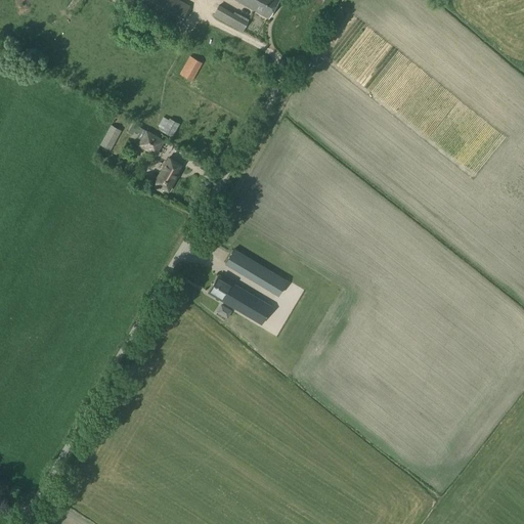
[(71,0),(66,8),(75,14),(84,0),(71,0)]
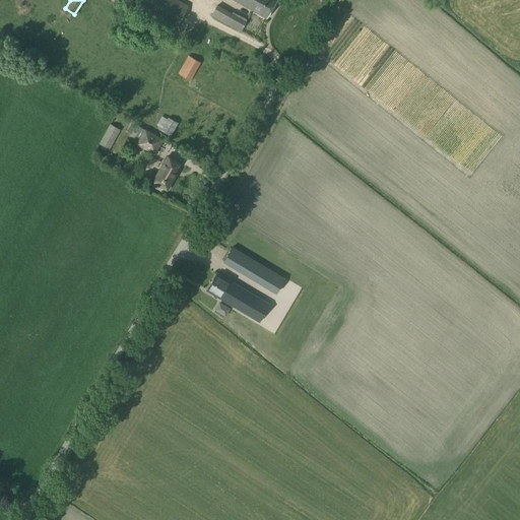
[(178,0),(119,0),(176,30),(189,6),(178,0)]
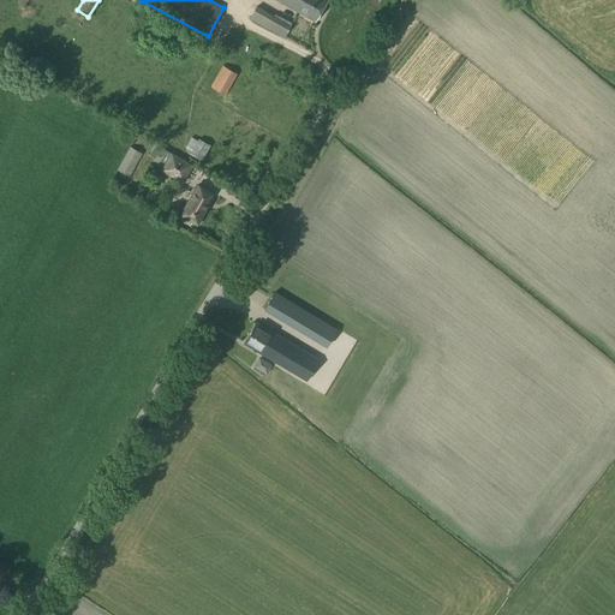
[(275,0),(315,23),(327,0),(275,0)]
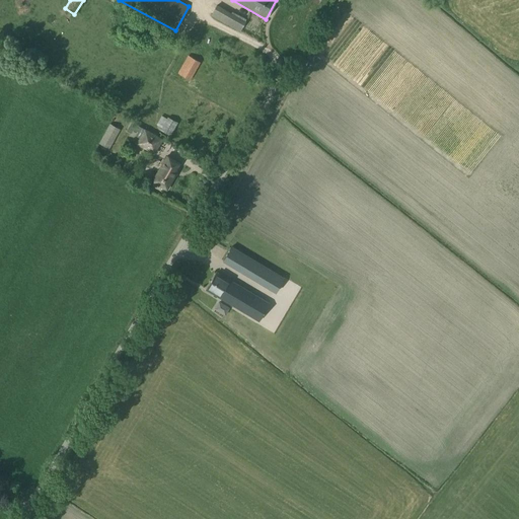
[(240,32),(246,20),(232,12),(231,13),(218,5),(211,16),(240,32)]
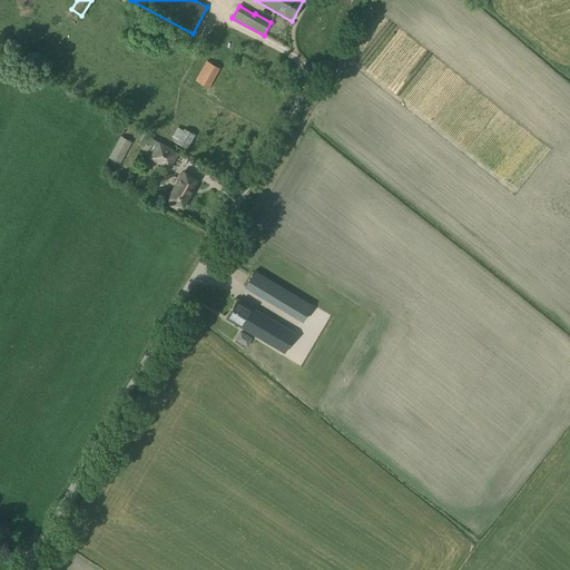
[(208,89),(219,69),(206,61),(195,81),(208,89)]
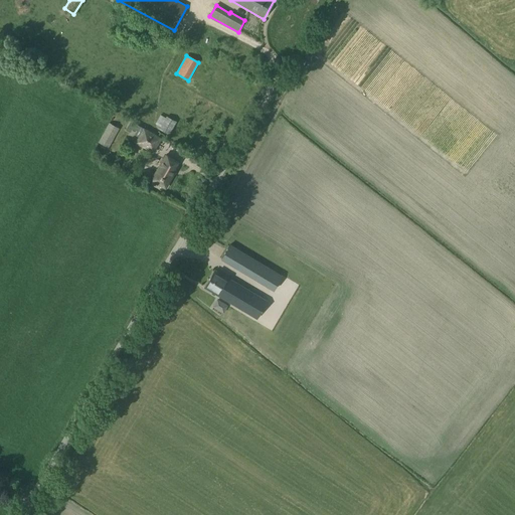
[(169,135),(176,122),(166,117),(164,120),(160,117),(156,124),(161,126),(159,130),(169,135)]
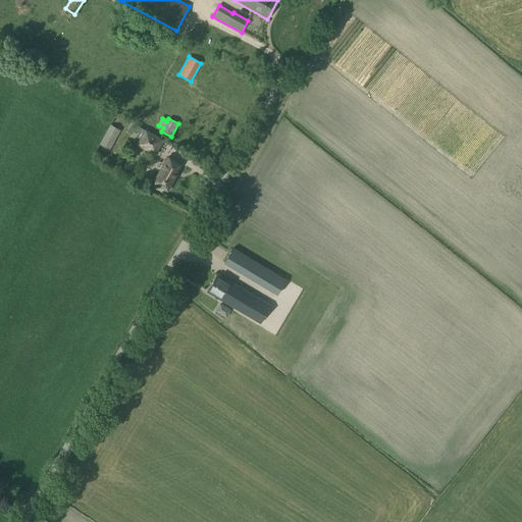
[(110,124),(99,145),(109,150),(120,131),(110,124)]
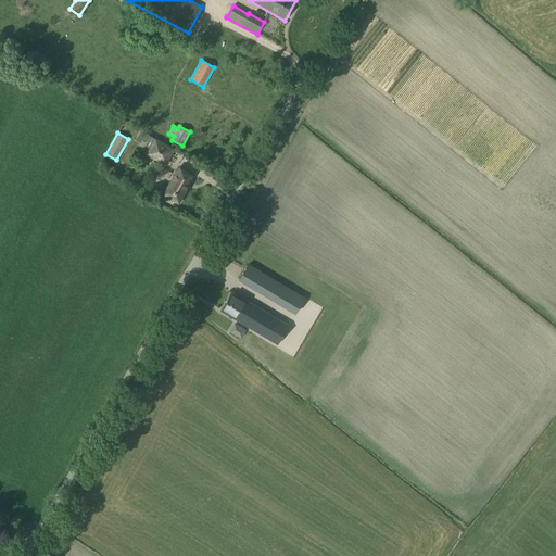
[(144,154),(165,166),(175,150),(154,138),(144,154)]
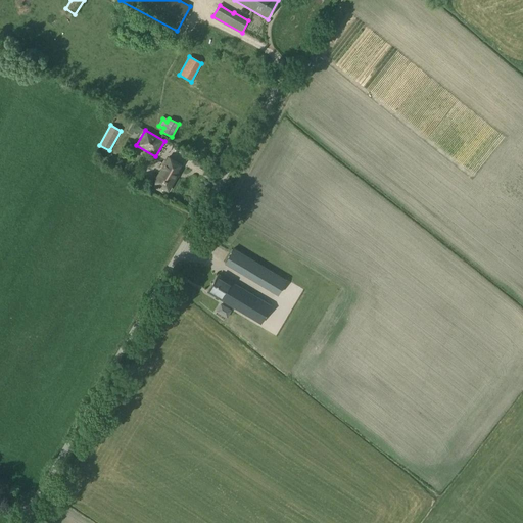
[(149,172),(153,158),(140,153),(136,168),(149,172)]
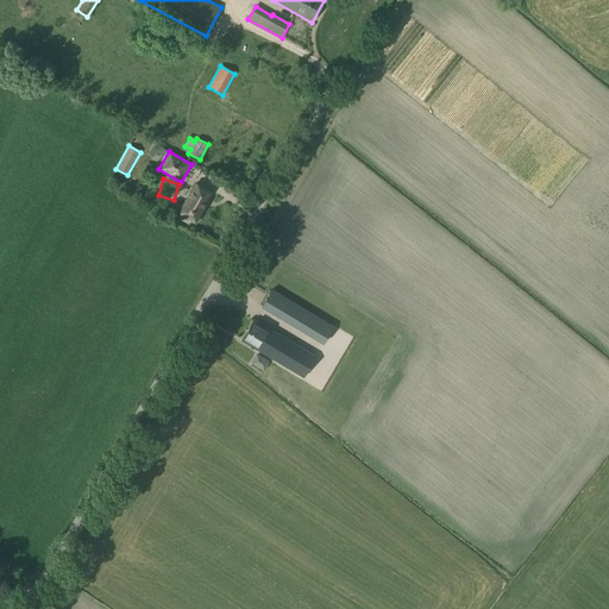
[(203,205),(209,193),(195,184),(179,214),(187,219),(190,214),(199,219),(206,206),(203,205)]
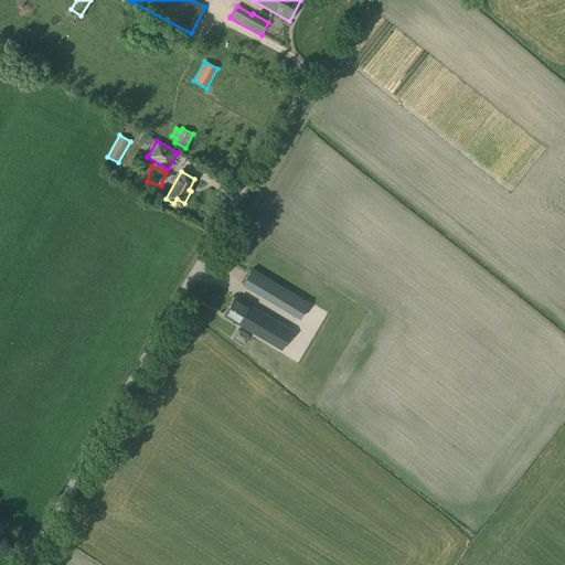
[(299,319),(309,304),(252,269),(243,285),(299,319)]
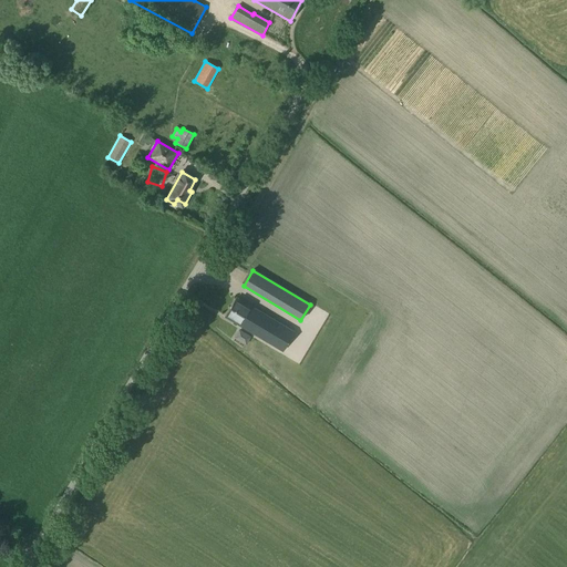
[(282,351),(294,332),(236,298),(225,317),(282,351)]
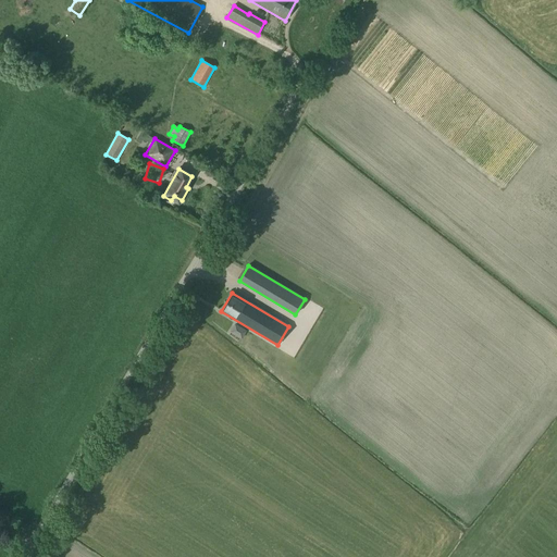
[(230,332),(242,338),(247,331),(235,323),(230,332)]
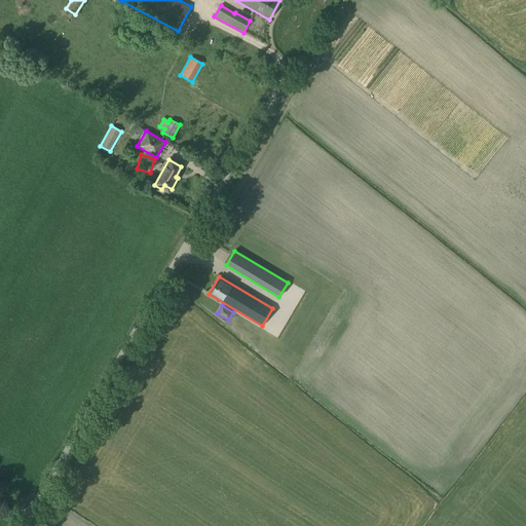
[(243,344),(248,339),(238,332),(234,338),(243,344)]
